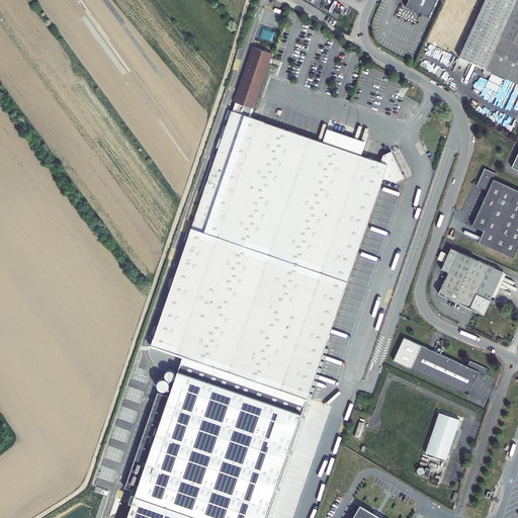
[(437,0),(408,0),(405,7),(429,18),(437,0)]
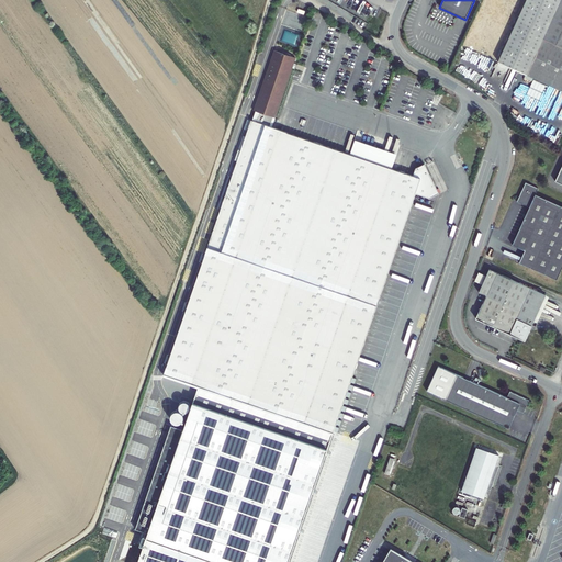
[(561,0),(526,0),(498,63),(561,91),(561,0)]
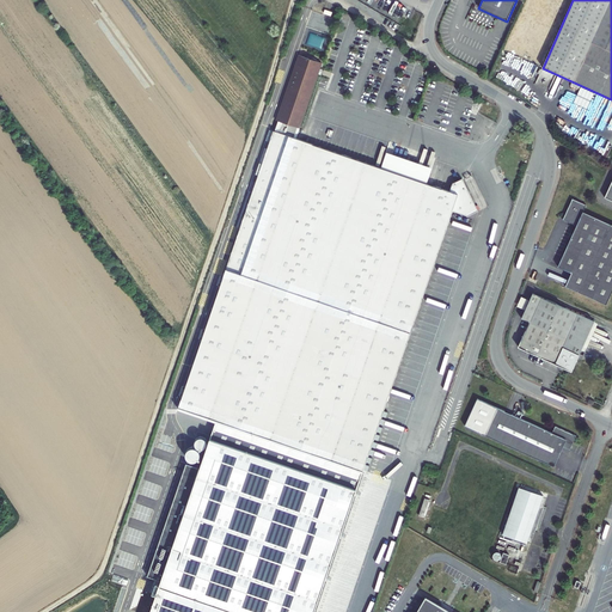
[(298,127),(316,73),(317,68),(319,62),(298,55),(276,120),(277,121),(274,130),(273,130),(177,409),(215,422),(362,473),(452,210),(467,215),(477,210),(461,178),(451,183),(448,190),(293,138),(297,127),(298,127)]
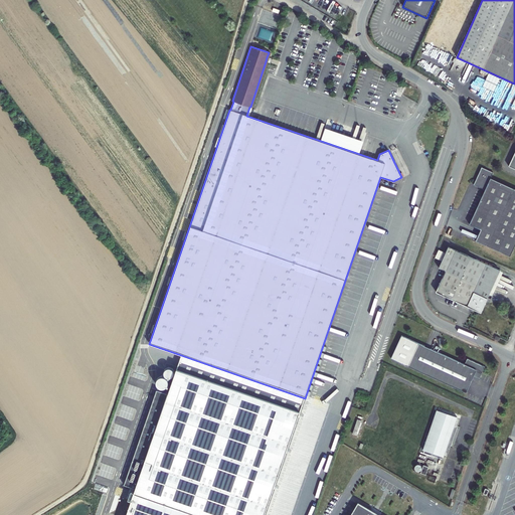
[(514,242),(514,188),(490,177),(493,172),(481,166),(473,184),(484,189),(469,223),(480,228),(475,239),(509,255),(514,242)]
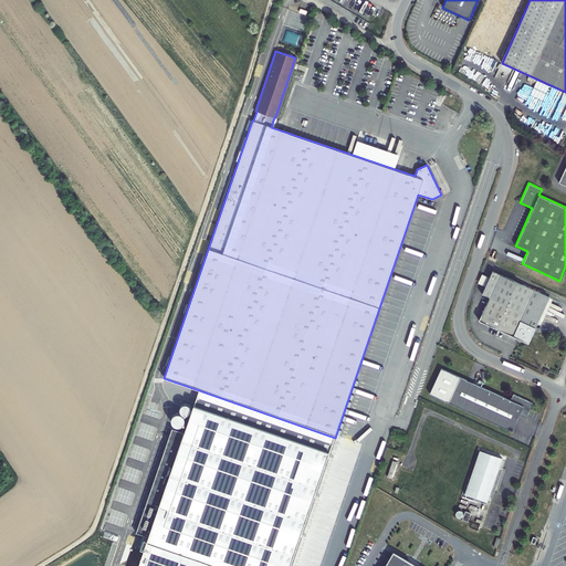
[(479,321),(528,344),(549,297),(493,272),(482,295),(490,299),(479,321)]
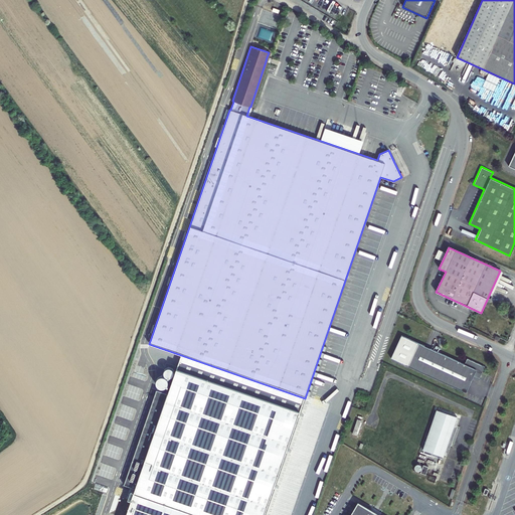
[(418,343),(408,366),(466,393),(474,376),(480,378),(485,366),(468,358),(465,364),(418,343)]
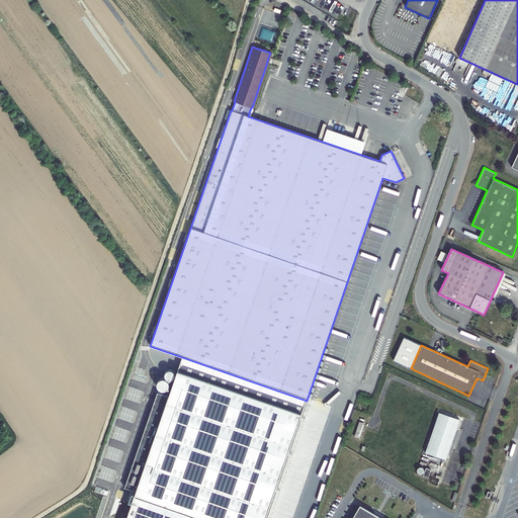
[(307,401),(182,357),(169,396),(158,393),(125,487),(137,491),(126,517),(265,517),(267,514),(269,508),(271,504),(272,500),(274,494),(278,484),(279,479),(281,473),(283,468),(285,463),(286,458),(290,447),(292,443),(293,437),(295,432),(297,427),(299,422),(303,412),(305,407),(307,402),(307,401)]
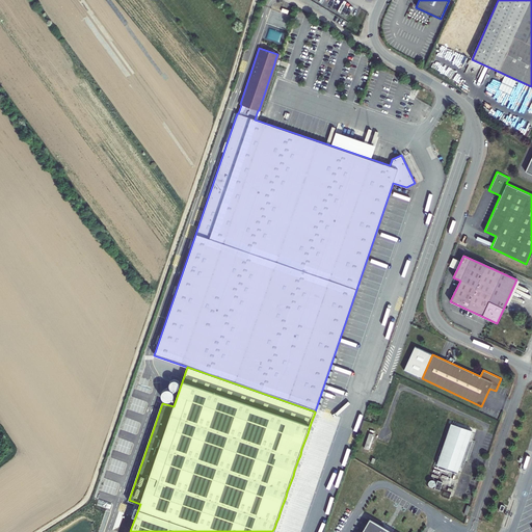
[(473,431),(451,424),(436,464),(458,472),(473,431)]
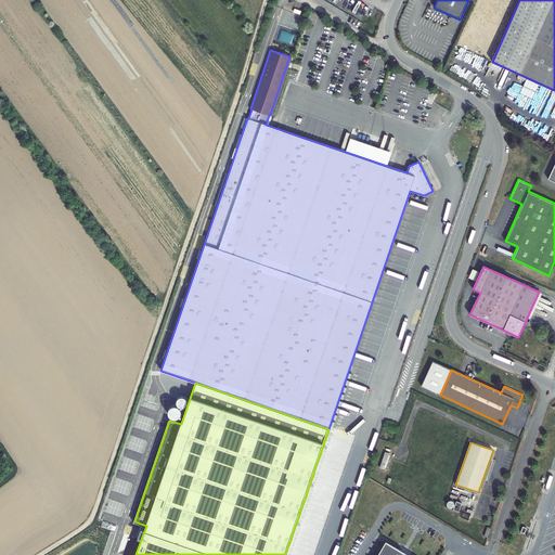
[(389,453),(385,452),(379,467),(384,469),(389,453)]
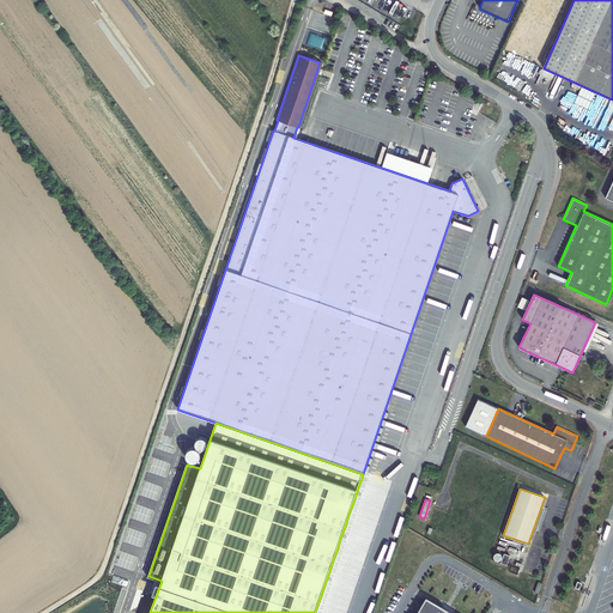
[(450,612),(426,599),(417,612),(450,612)]
